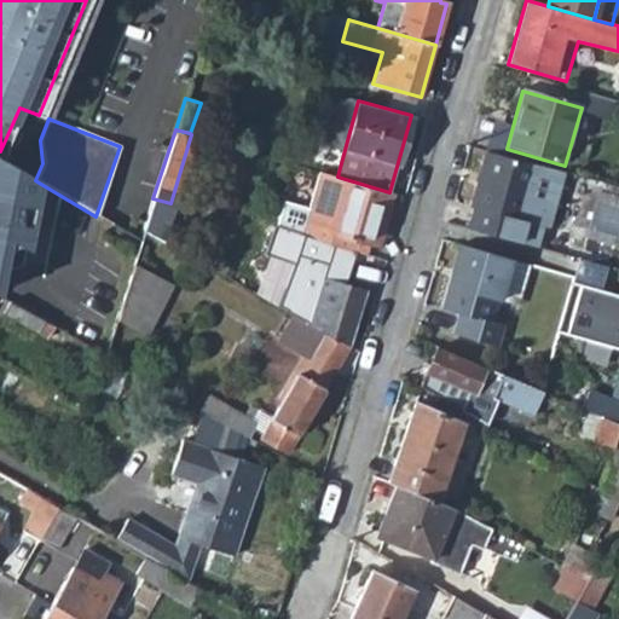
[(560,174),(484,154),(469,207),(472,208),(466,227),(532,247),(538,226),(545,227),(560,174)]
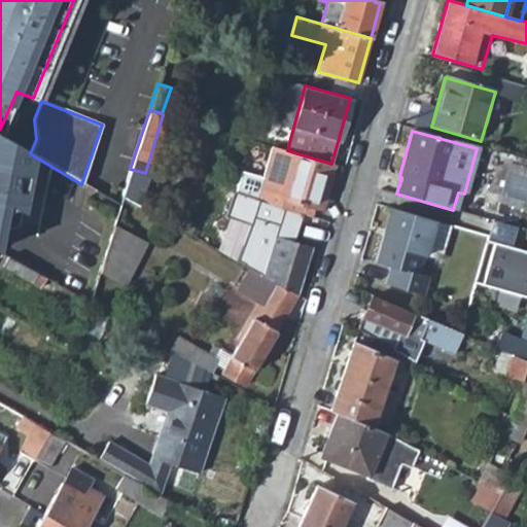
[(0,136),(0,234),(6,204),(22,213),(33,155),(30,153),(0,136)]
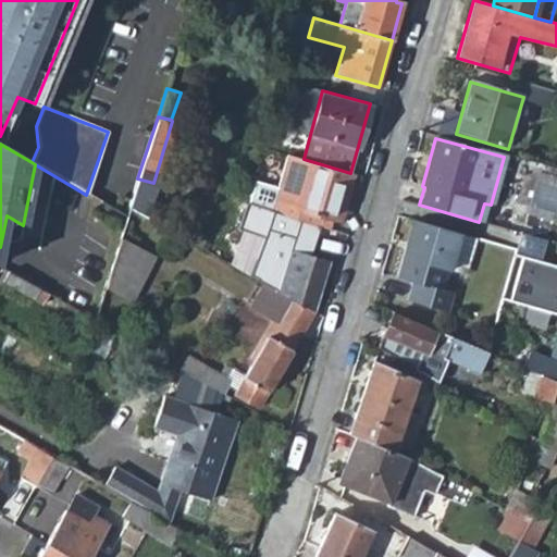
[(274,205),(294,210),(334,221),(341,223),(354,173),(350,173),(307,160),(304,159),(288,155),(274,205)]
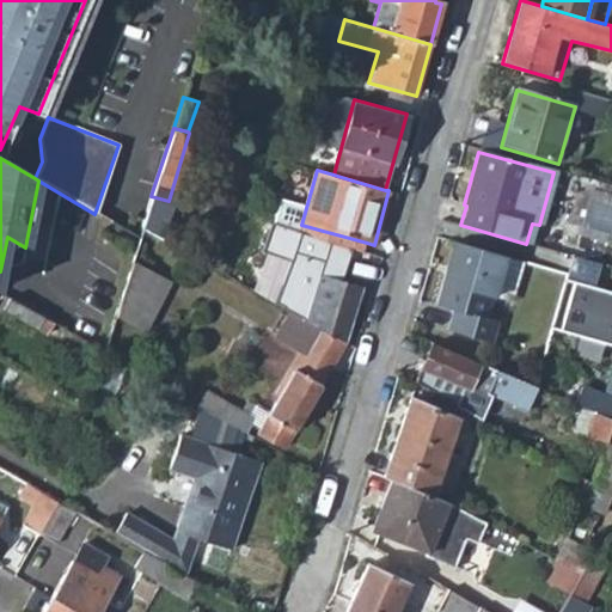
[(169,201),(151,196),(136,238),(158,249),(171,202),(169,201)]
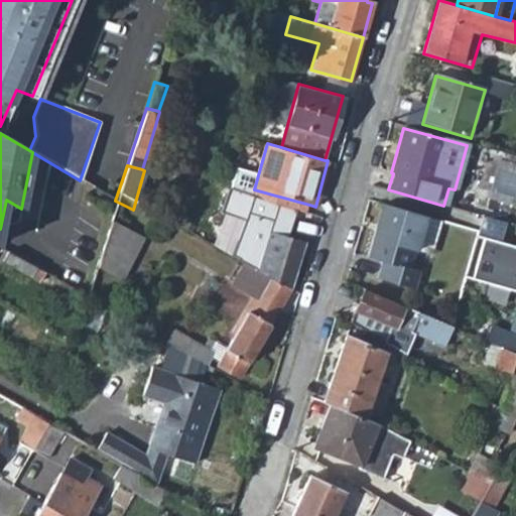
[(272,195),(254,189),(251,201),(276,208),(306,216),(309,205),(272,195)]
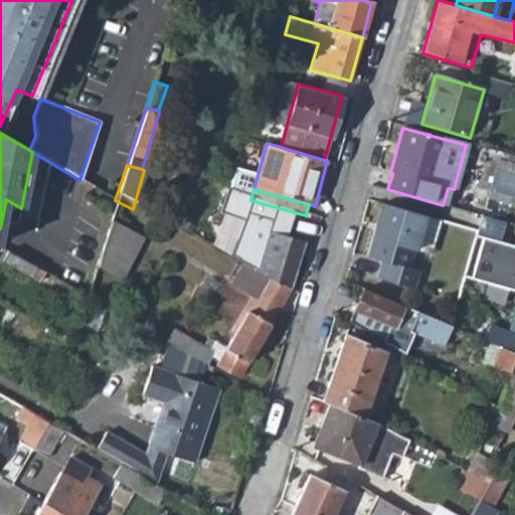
[(304,243),(269,232),(276,207),(250,200),(224,192),(217,216),(241,223),(230,260),(234,262),(236,263),(291,290),(304,243)]
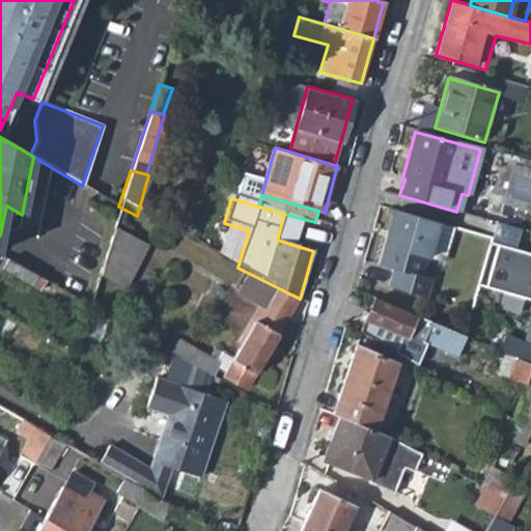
[(389,287),(425,298),(431,278),(423,276),(427,255),(447,260),(455,227),(394,210),(380,264),(394,269),(389,287)]
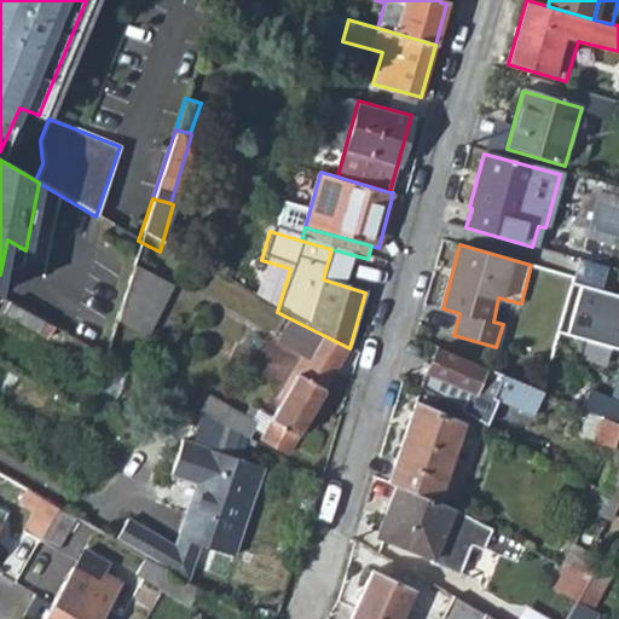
[(123,288),(111,327),(142,336),(155,294),(125,283),(123,288)]
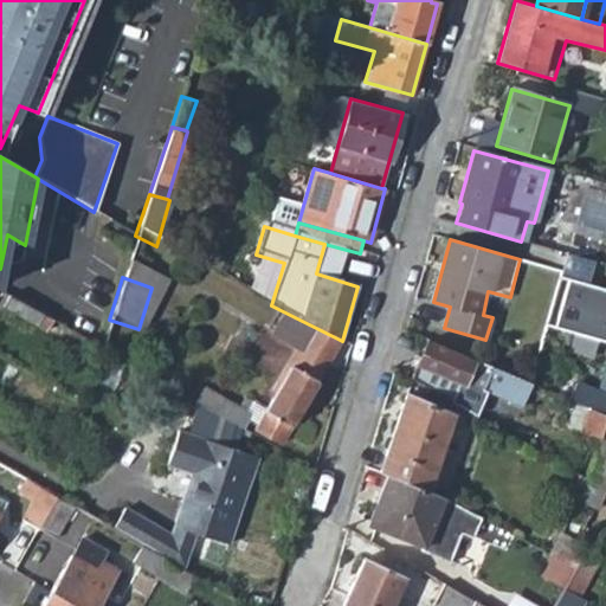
[(605,291),(566,279),(552,328),(605,343),(605,291)]
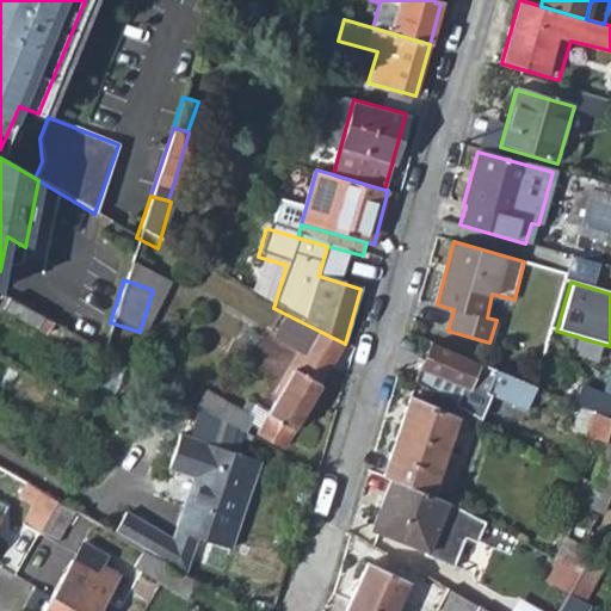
[(0,307),(0,309),(37,331),(43,319),(6,298),(0,307)]
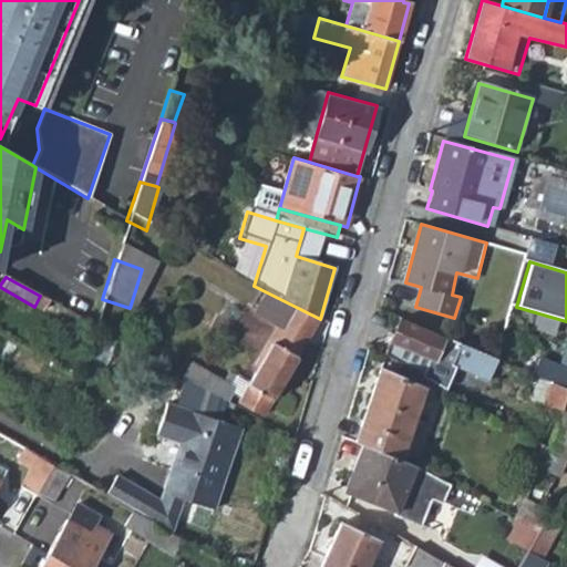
[(320,319),(260,289),(250,307),(277,323),(251,367),(258,370),(241,402),(266,418),(320,319)]
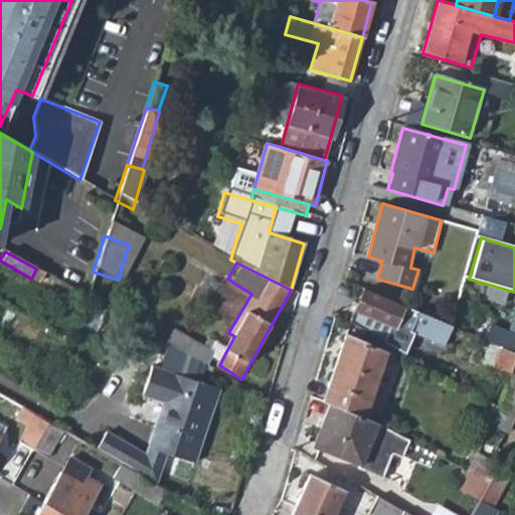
[(382,343),(400,354),(404,356),(413,333),(443,344),(448,334),(451,326),(361,291),(353,311),(370,318),(390,326),(382,343)]
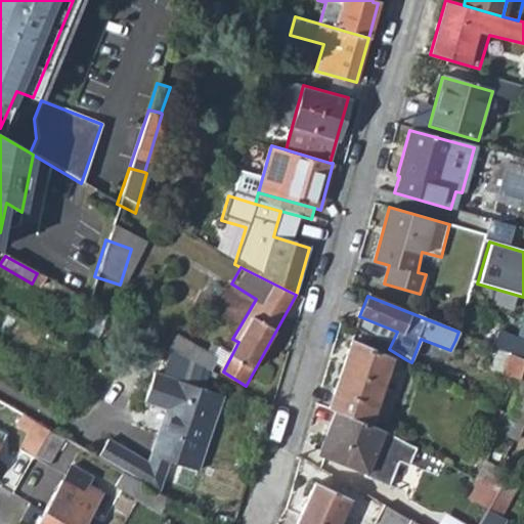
[(504,350),(523,358),(523,356),(523,317),(517,341),(498,335),(493,346),(504,350)]
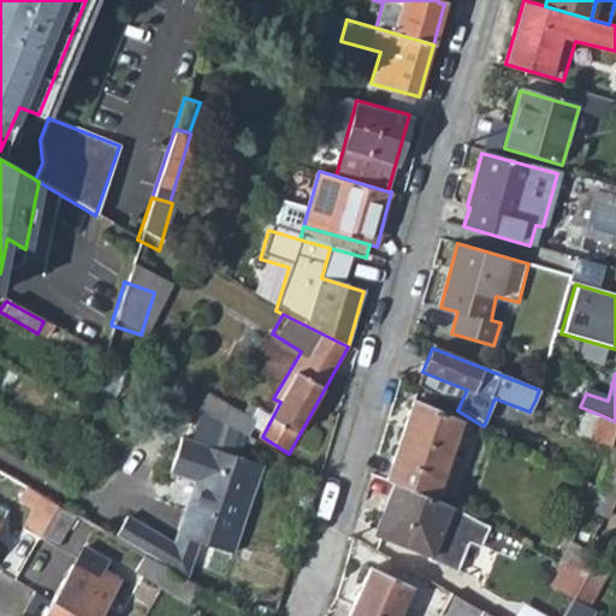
[(434,397),(457,410),(467,390),(443,380),(434,397)]
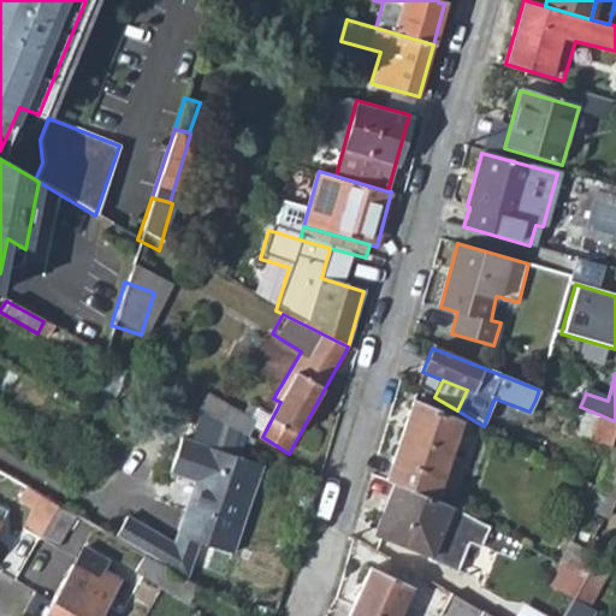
[(200,410),(247,437),(255,422),(208,396),(200,410)]
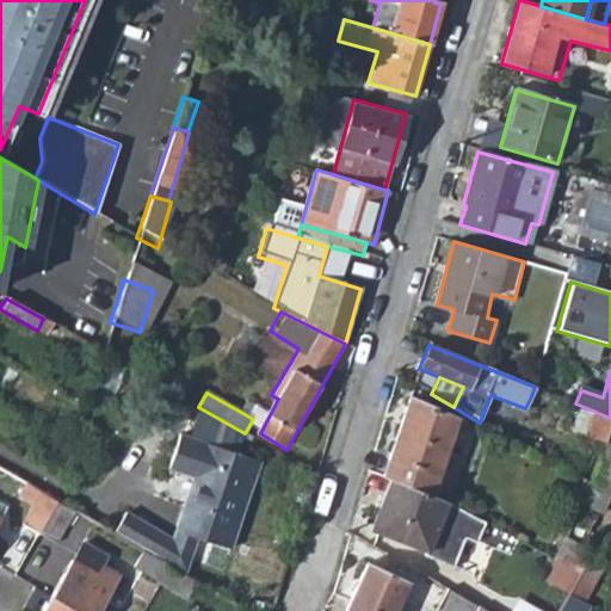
[(384,477),(431,494),(458,415),(409,399),(384,477)]
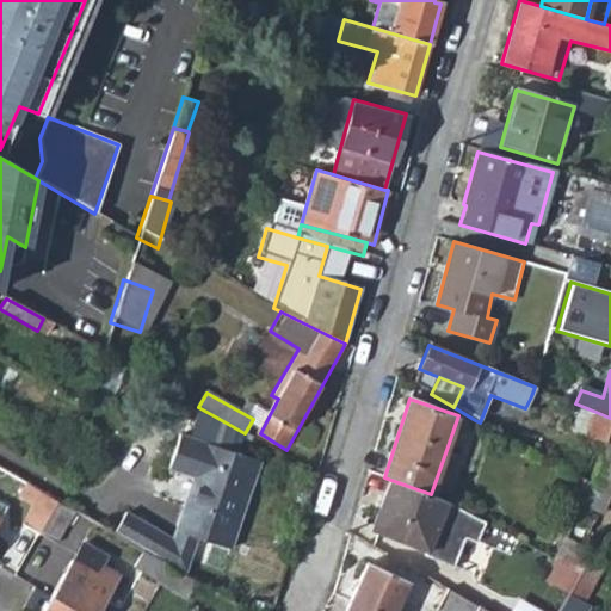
[(579,434),(600,445),(610,418),(587,408),(579,434)]
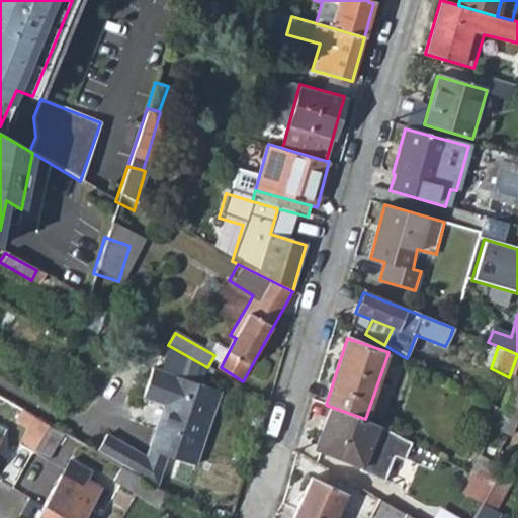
[(498,409),(511,416),(517,396),(517,352),(517,354),(509,377),(498,409)]
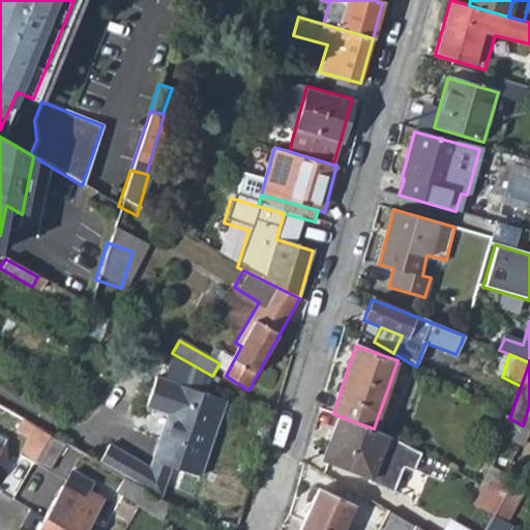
[(159,436),(151,462),(158,464),(199,476),(223,401),(152,378),(144,406),(170,413),(163,436),(159,436)]
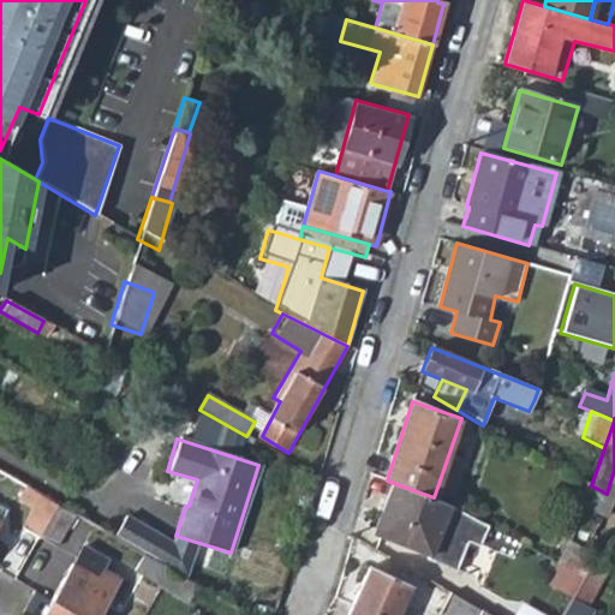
[(488,530),(393,484),(372,533),(429,556),(428,560),(457,572),(469,543),(481,548),(488,530)]
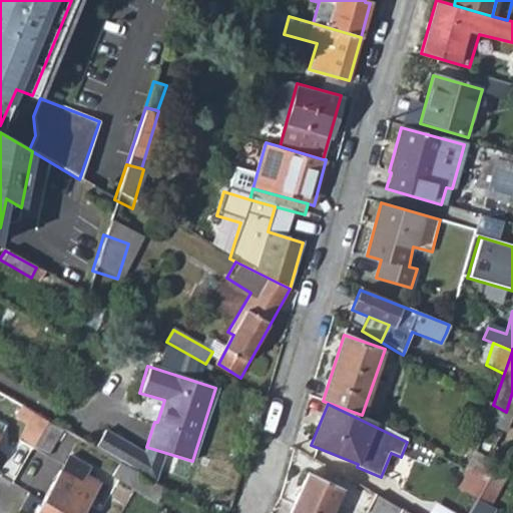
[(21,439),(32,446),(46,421),(43,419),(34,414),(21,439)]
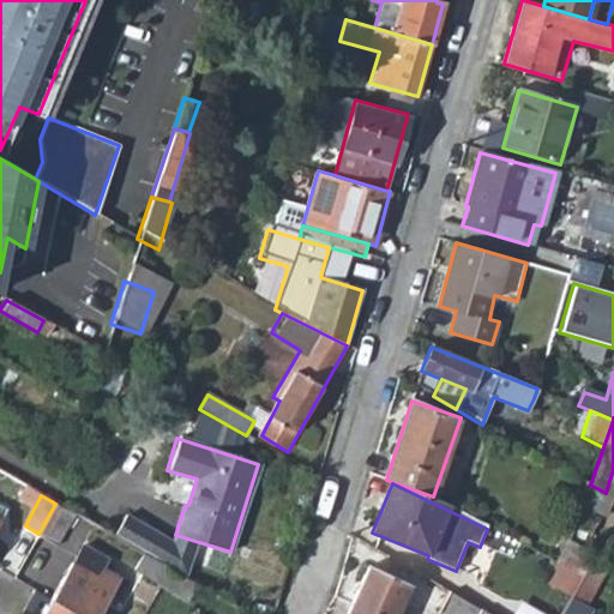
[(38,534),(53,541),(70,512),(55,504),(38,534)]
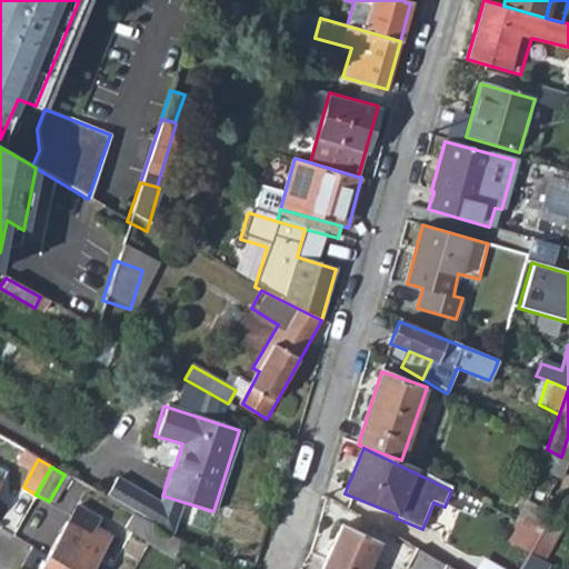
[(92,491),(123,509),(135,491),(103,473),(92,491)]
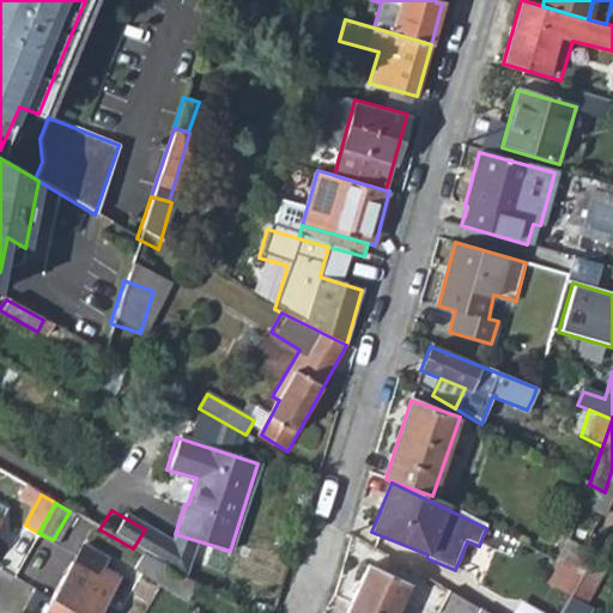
[(568,540),(583,550),(593,523),(576,517),(568,540)]
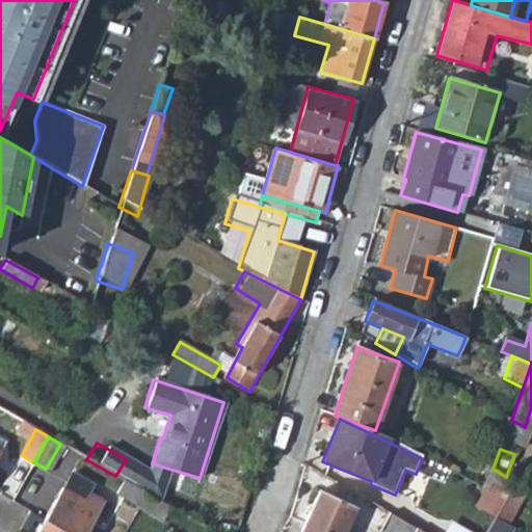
[(122,479),(149,495),(159,466),(152,463),(142,461),(140,461),(137,467),(126,459),(115,476),(122,479)]
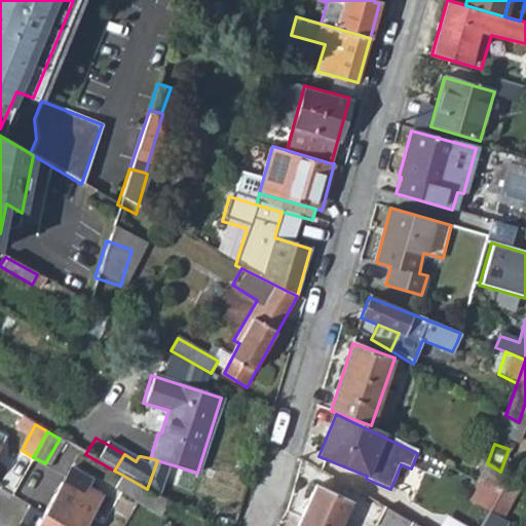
[(500,472),(487,463),(480,484),(499,493),(509,476),(500,472)]
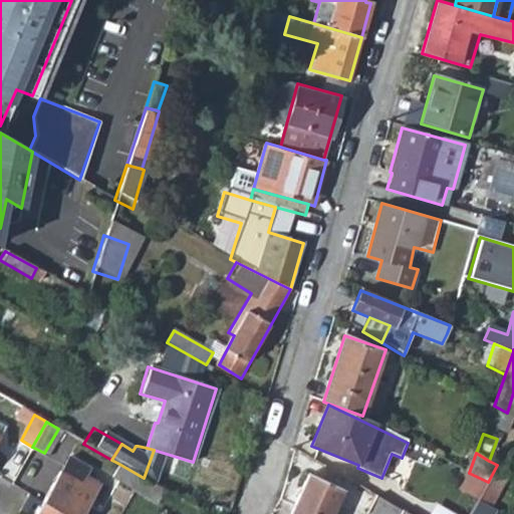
[(68,459),(60,473),(79,483),(84,475),(87,470),(68,459)]
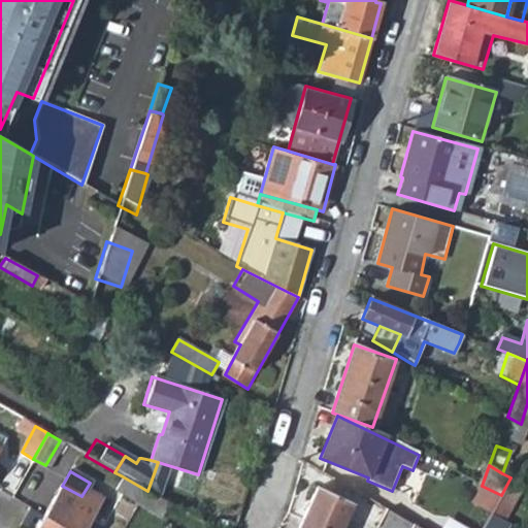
[(147,491),(121,475),(113,488),(140,502),(147,491)]
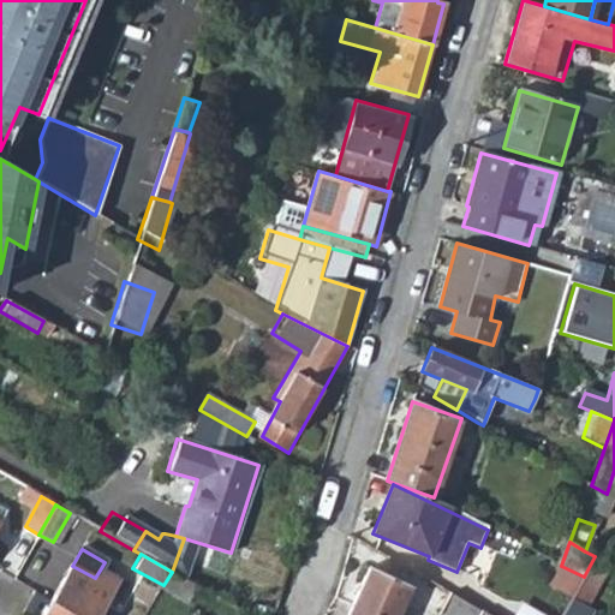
[(572,597),(587,605),(610,566),(595,556),(584,577),(572,597)]
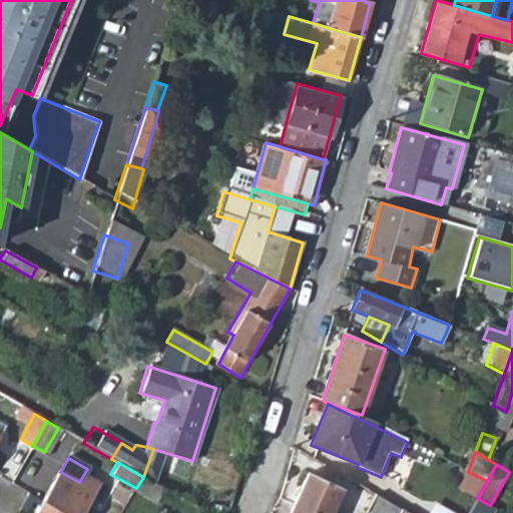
[(43,501),(63,512),(82,512),(100,483),(84,474),(79,482),(60,472),(43,501)]
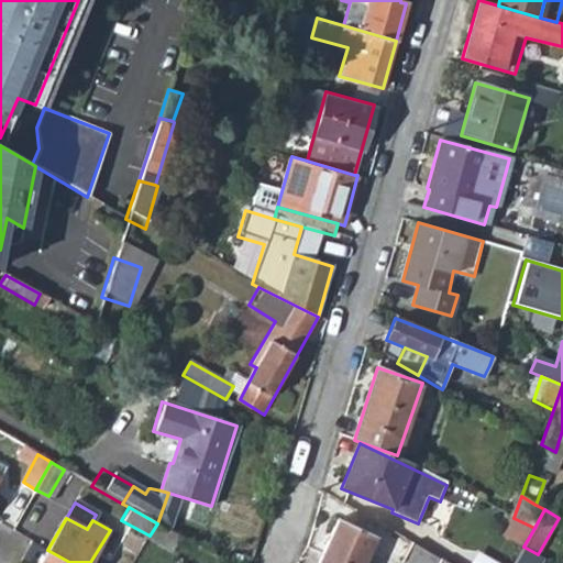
[(322,553),(344,562),(363,562),(376,536),(339,519),(322,553)]
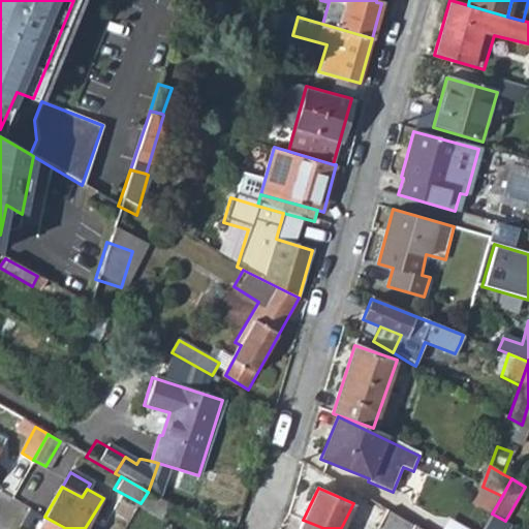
[(141,503),(163,517),(170,504),(148,492),(141,503)]
